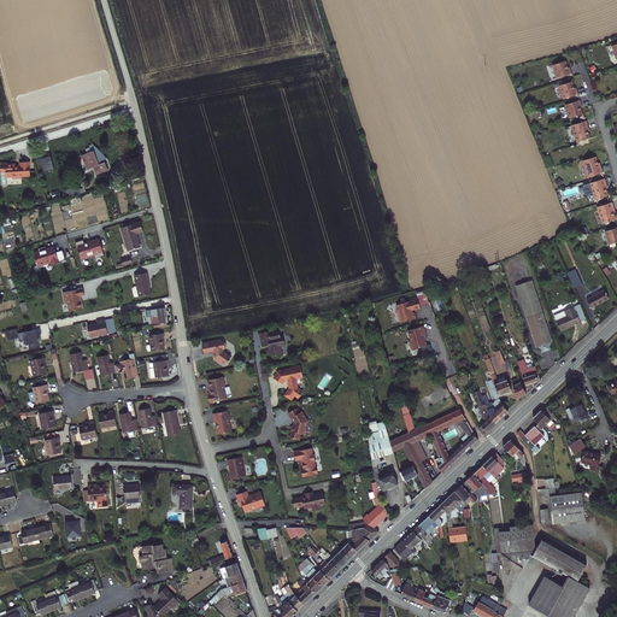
[(566,60),(553,64),(557,77),(573,72),(571,68),(569,69),(566,60)]
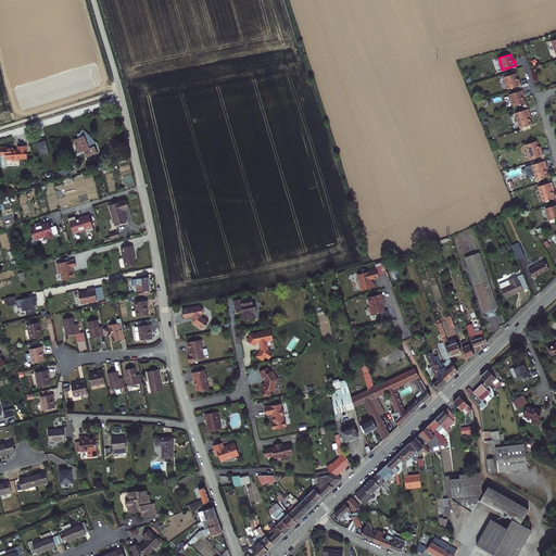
[(516,73),(505,76),(508,88),(521,85),(520,80),(519,80),(516,73)]
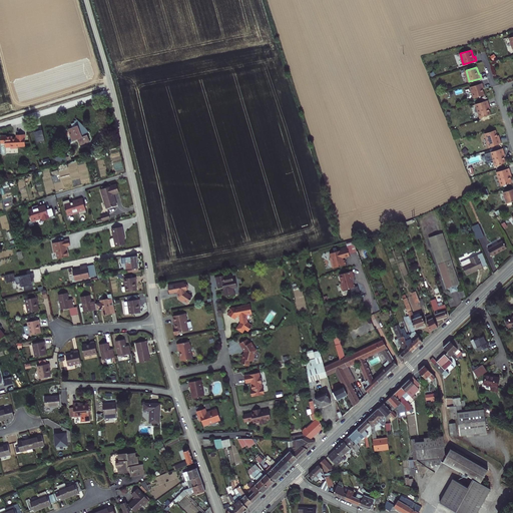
[(473,97),(484,94),(481,87),(483,86),(482,82),(469,86),(473,97)]
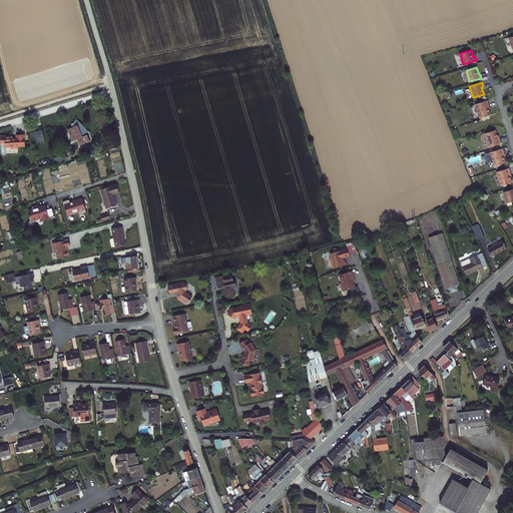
[(490,106),(488,100),(476,104),(480,117),(491,114),(488,107),(490,106)]
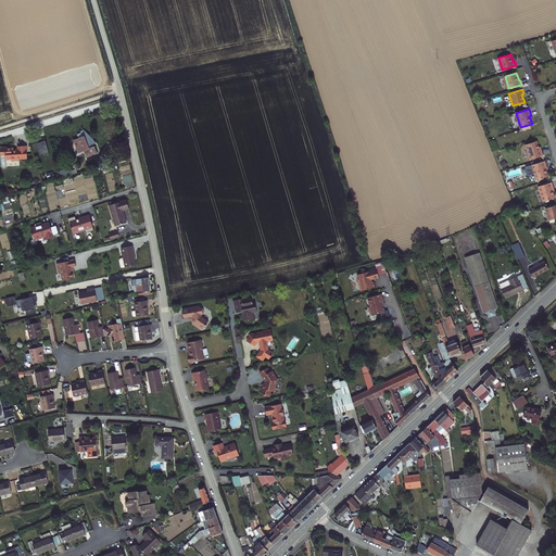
[(97,141),(86,129),(83,130),(84,135),(75,138),(78,150),(84,149),(87,155),(97,152),(95,144),(92,146),(91,143),(97,141)]
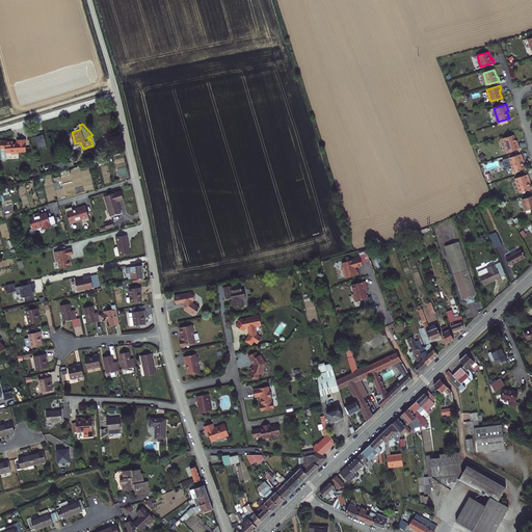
[(44,133),(35,135),(38,148),(47,145),(44,133)]
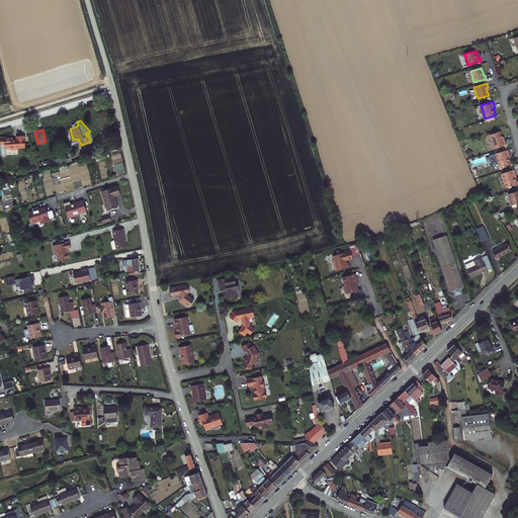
[(503,138),(500,131),(490,134),(494,148),(507,144),(504,138),(503,138)]
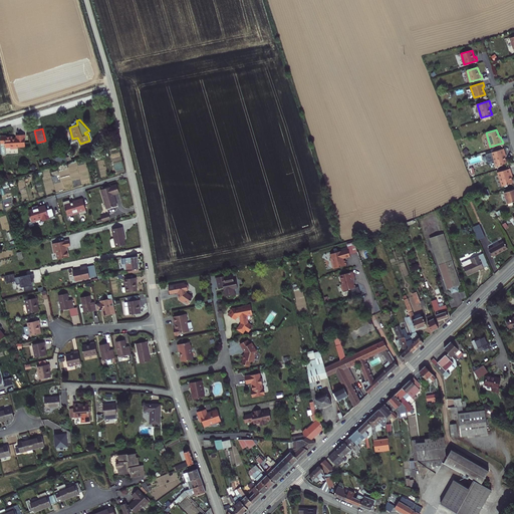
[(1,136),(1,144),(6,143),(6,147),(11,147),(11,148),(19,148),(19,146),(25,146),(25,142),(26,142),(26,134),(18,134),(18,137),(11,138),(11,136),(7,136),(7,135),(1,136)]
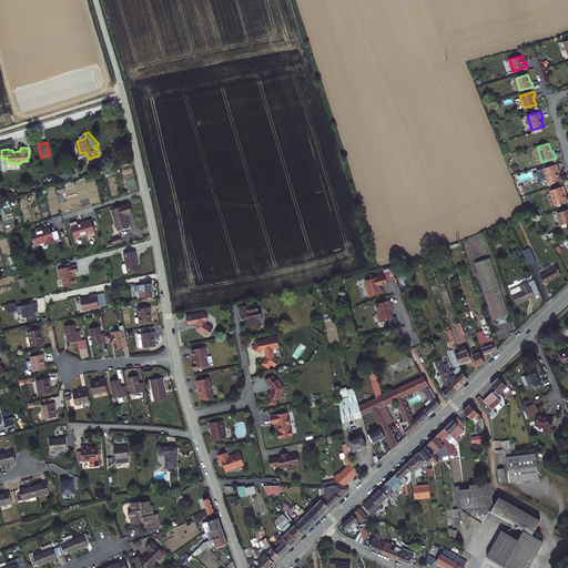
[(559,170),(557,163),(544,168),(548,182),(559,179),(557,171),(559,170)]
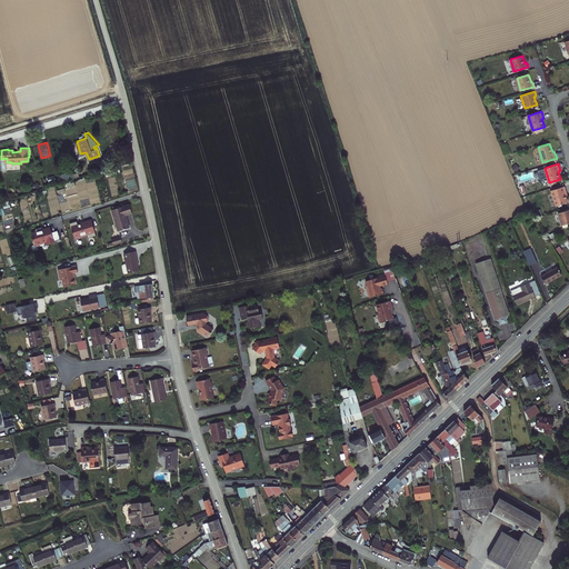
[(73,177),(72,170),(62,173),(65,180),(73,177)]
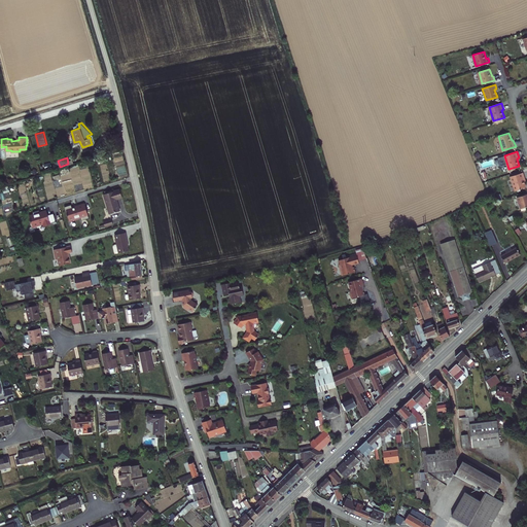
[(58,175),(53,176),(54,179),(53,181),(58,201),(58,200),(56,191),(57,187),(63,186),(62,182),(63,178),(67,177),(72,178),(72,179),(73,176),(77,177),(77,180),(80,181),(74,182),(80,183),(79,189),(82,188),(78,168),(72,169),(69,168),(64,169),(63,172),(67,173),(59,175),(58,175)]
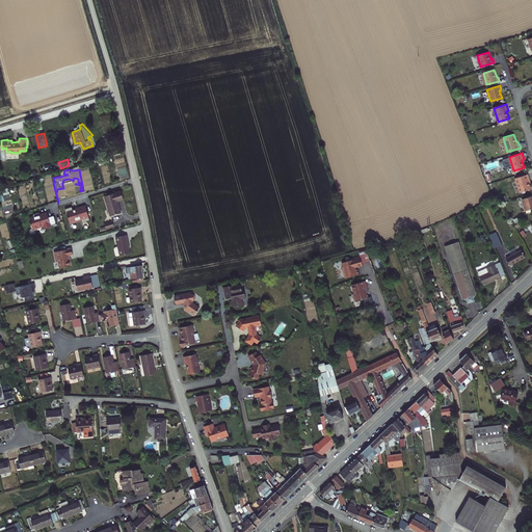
[(531,181),(529,174),(516,178),(521,192),(531,189),(529,181),(531,181)]
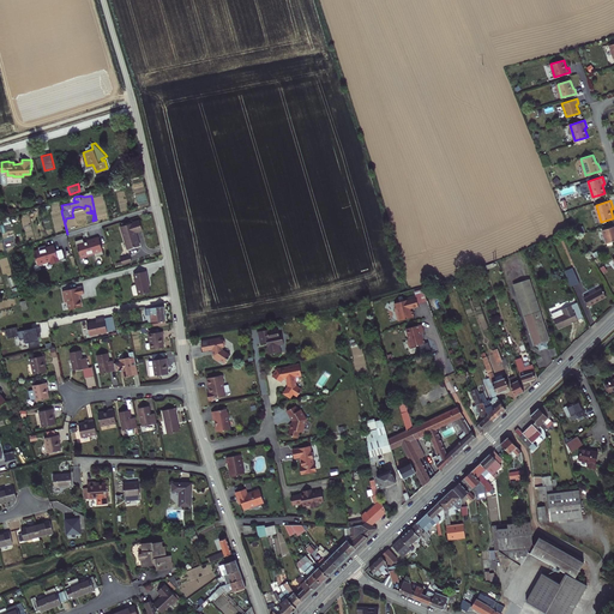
[(139,218),(120,224),(127,247),(139,244),(136,230),(143,228),(139,218)]
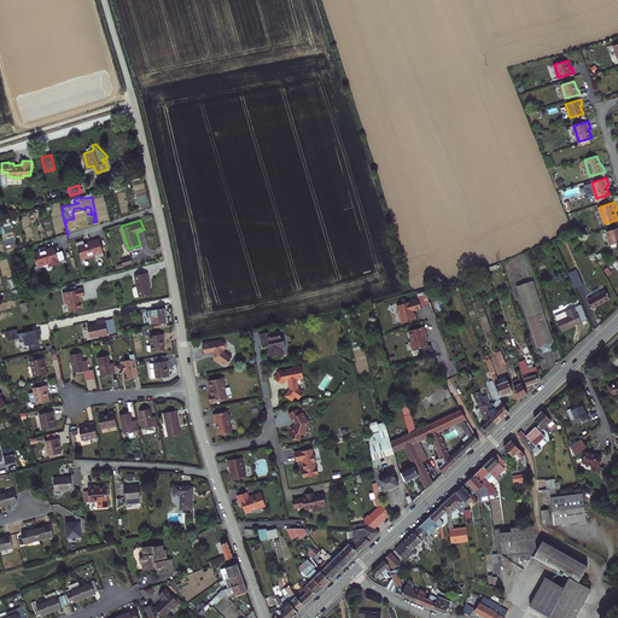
[(617,227),(606,231),(611,244),(617,242),(617,227)]
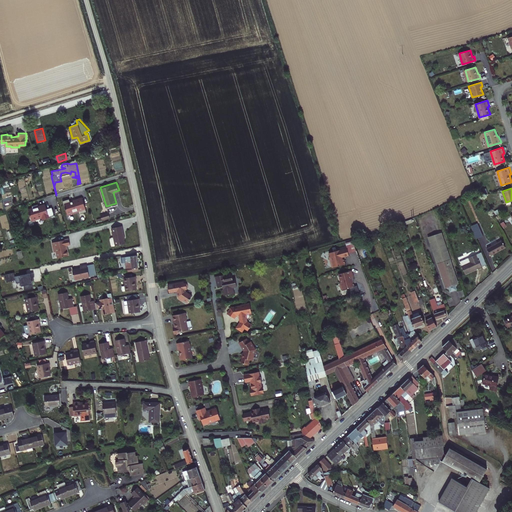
[(83,208),(79,195),(63,199),(68,211),(83,208)]
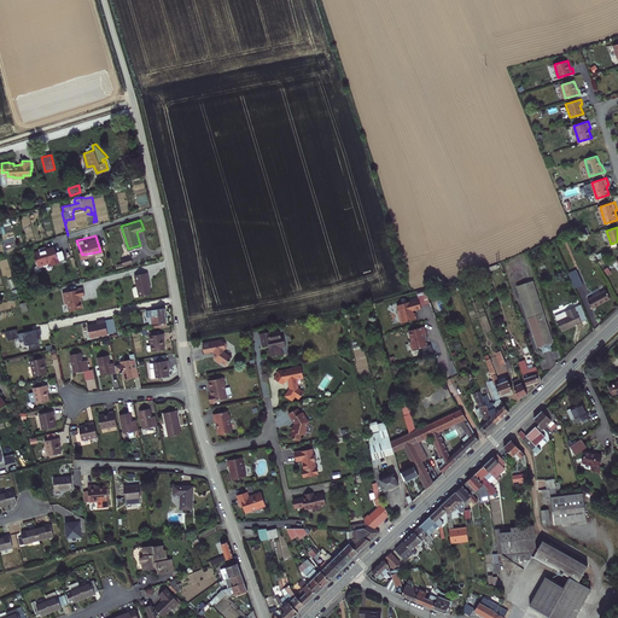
[(35,263),(62,255),(59,246),(52,248),(50,243),(31,249),(35,263)]
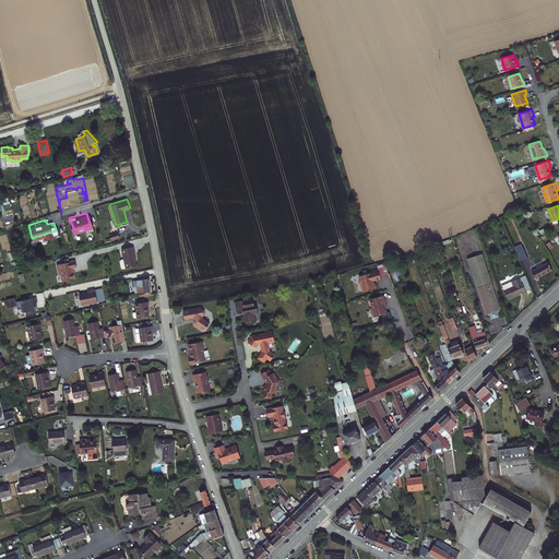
[(16,265),(9,237),(6,237),(7,240),(0,240),(0,242),(6,268),(16,265)]
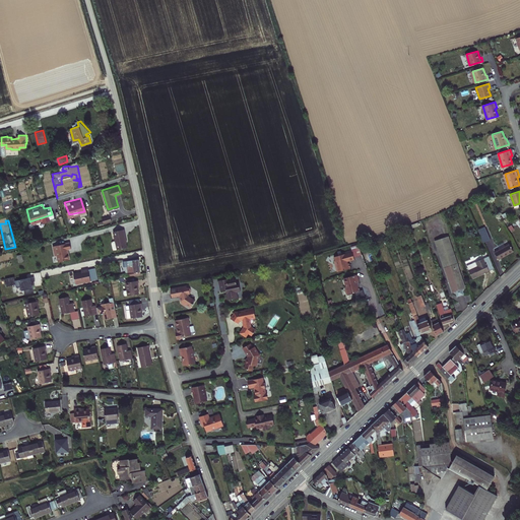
[(117,248),(127,246),(125,238),(126,238),(124,228),(114,231),(115,240),(113,241),(112,242),(113,247),(115,248),(117,248)]
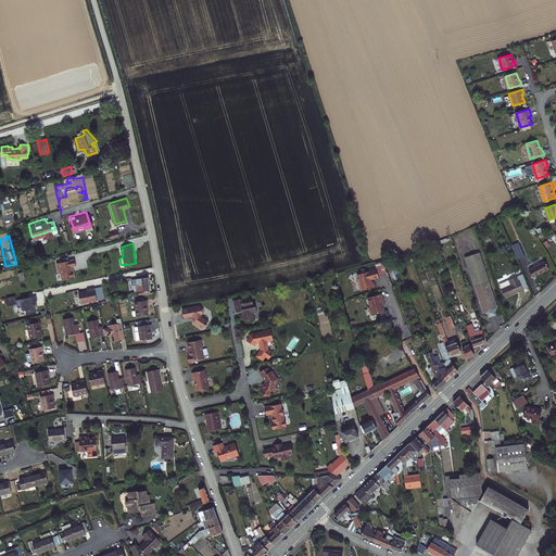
[(517,255),(522,253),(517,243),(512,247),(517,255)]
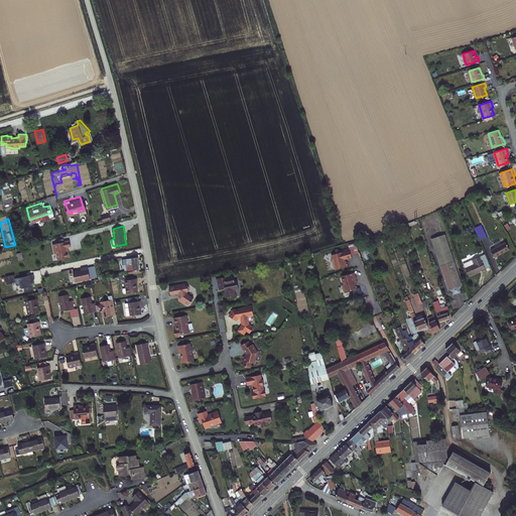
[(462,285),(445,234),(431,239),(448,290),(448,289),(453,291),(454,293),(460,291),(460,288),(462,285)]
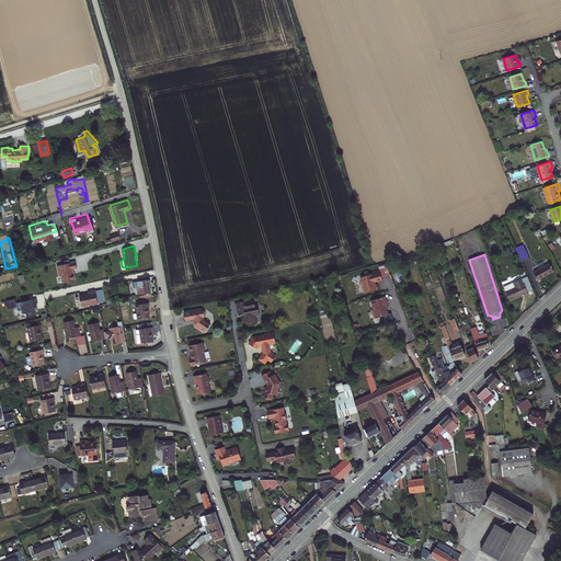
[(76,262),(56,265),(58,276),(61,276),(63,283),(77,281),(75,268),(77,268),(76,262)]
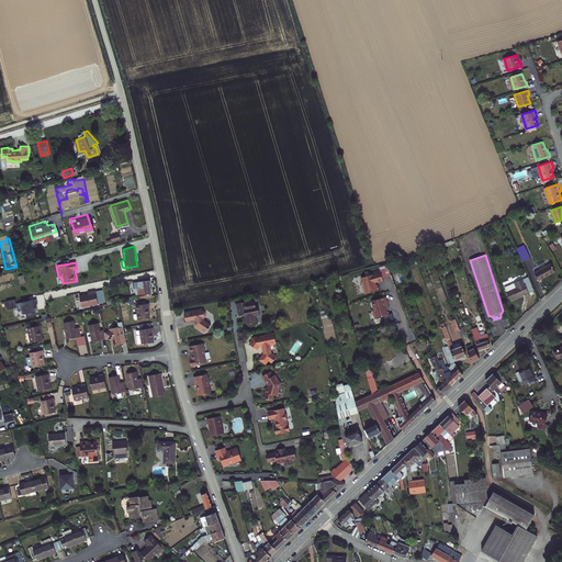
[(539,281),(554,272),(550,265),(546,267),(544,263),(542,262),(538,266),(536,268),(538,271),(535,272),(539,281)]
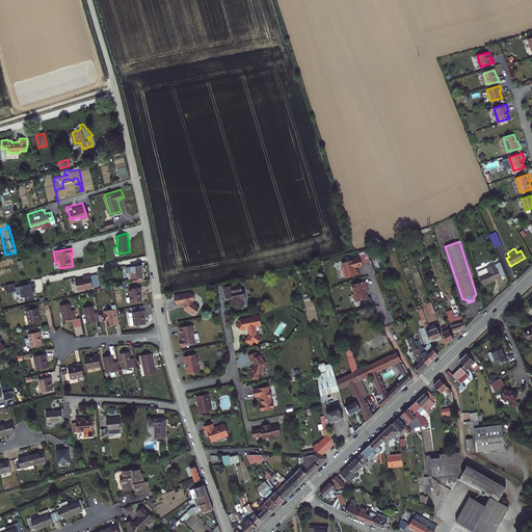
[(360,257),(341,262),(345,277),(357,273),(355,268),(363,266),(363,263),(370,261),(367,249),(358,251),(360,257)]
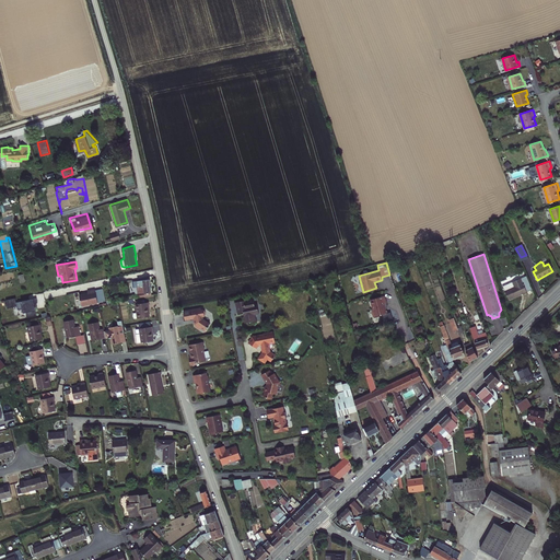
[(503,287),(510,301),(533,290),(525,276),(503,287)]
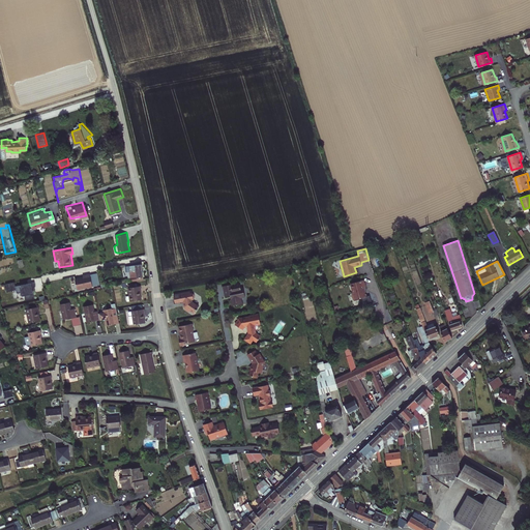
[(140,277),(138,263),(124,265),(125,271),(130,270),(133,278),(140,277)]
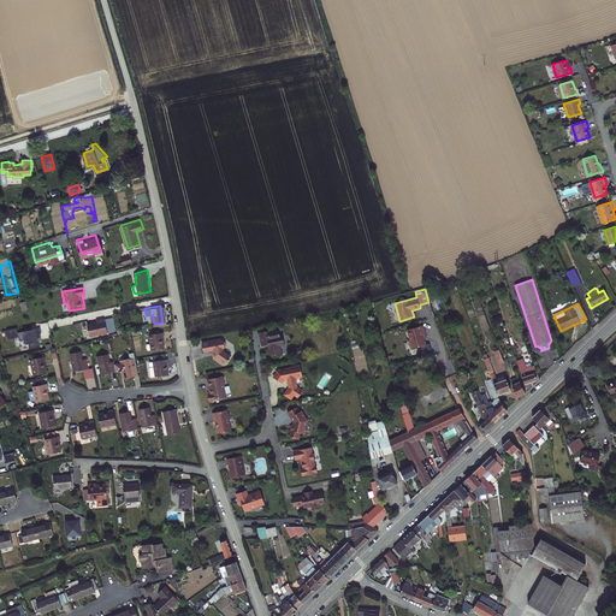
[(87,323),(89,336),(107,332),(104,318),(95,319),(96,321),(87,323)]
